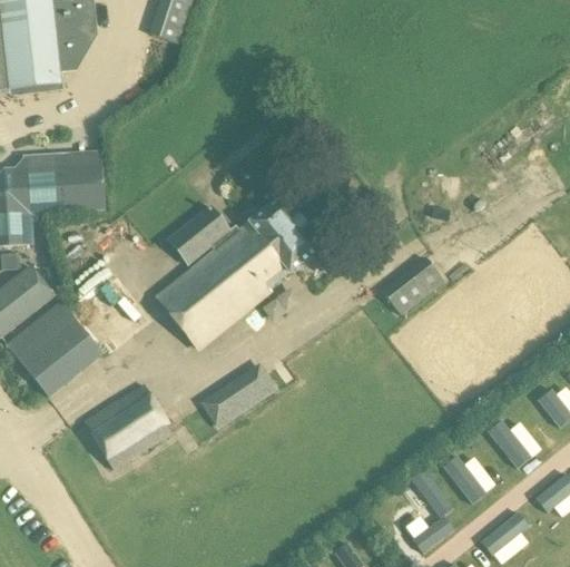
[(0,0),(0,89),(58,84),(57,72),(74,71),(94,36),(89,0),(0,0)]
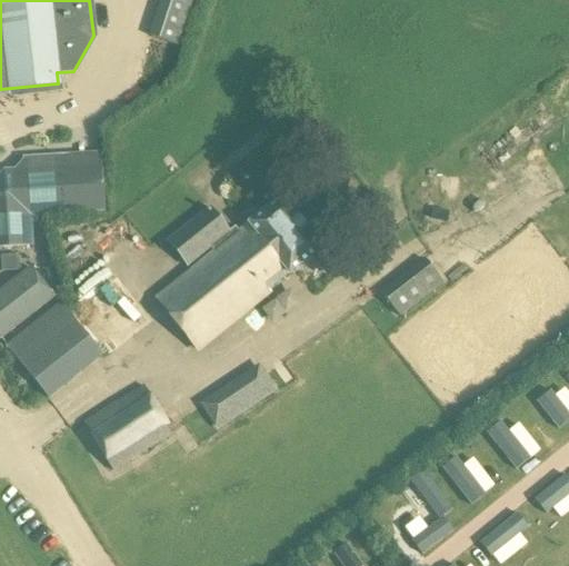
[(159,0),(149,31),(178,41),(191,0),(159,0)]
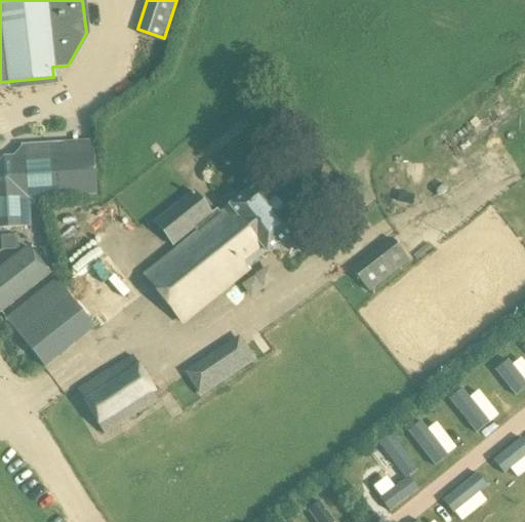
[(0,226),(27,225),(25,194),(95,190),(92,152),(66,153),(66,144),(23,146),(24,164),(19,164),(17,167),(9,160),(5,161),(1,162),(0,162),(0,226)]
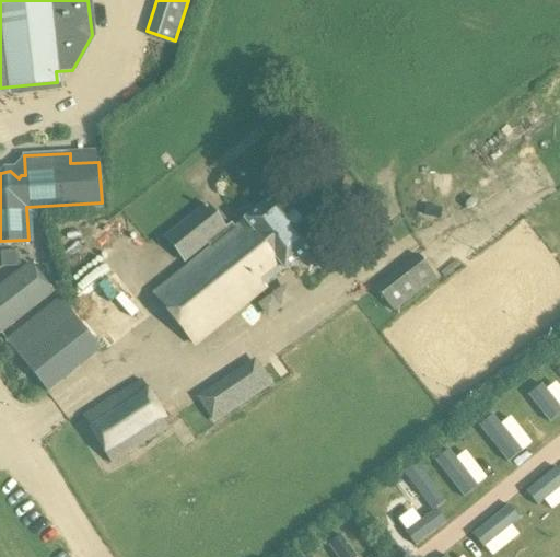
[(283,267),(315,243),(277,194),(245,218),(247,220),(154,292),(193,340),(266,283),(265,282),(283,267)]
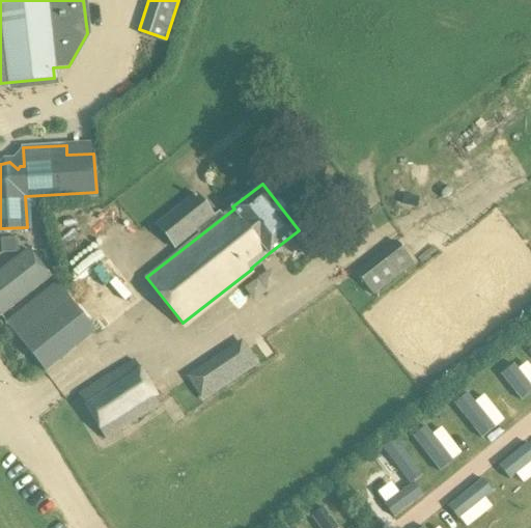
[(175,247),(216,216),(196,191),(156,223),(175,247)]
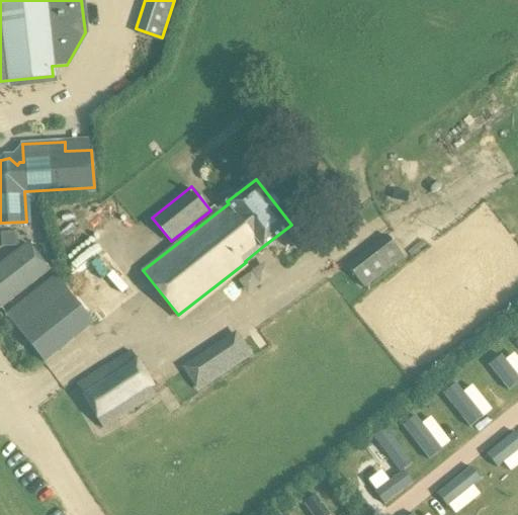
[(116,253),(127,244),(115,230),(105,239),(116,253)]
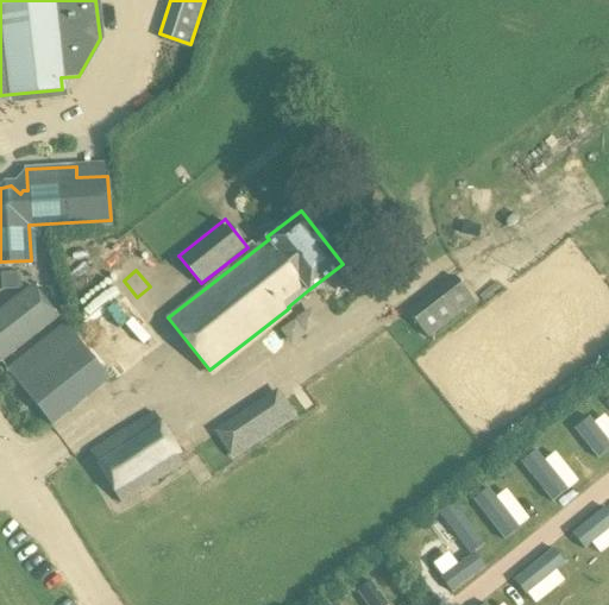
[(428,335),(473,300),(453,273),(408,309),(428,335)]
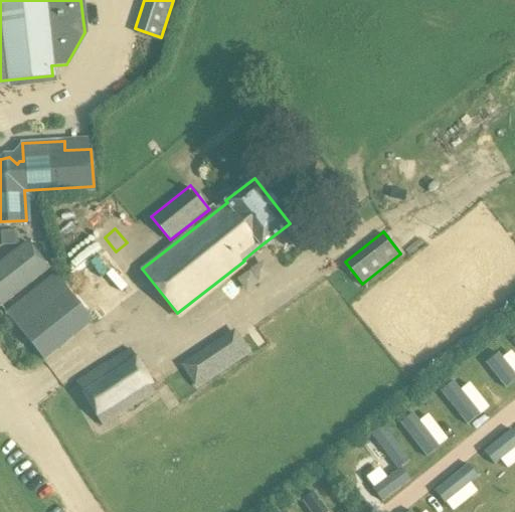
[(10,254),(0,262),(0,300),(49,262),(31,238),(10,254)]
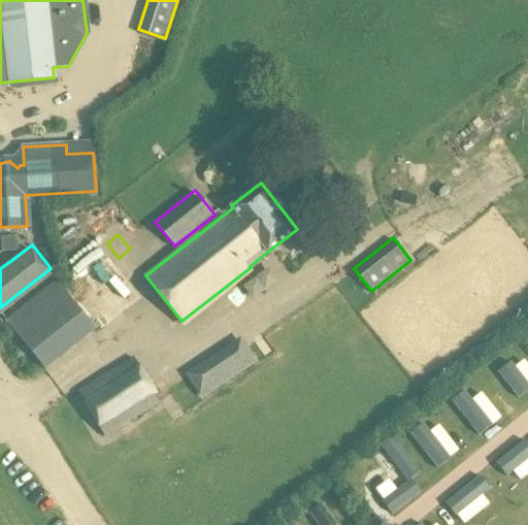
[(53,244),(42,248),(48,265),(59,261),(53,244)]
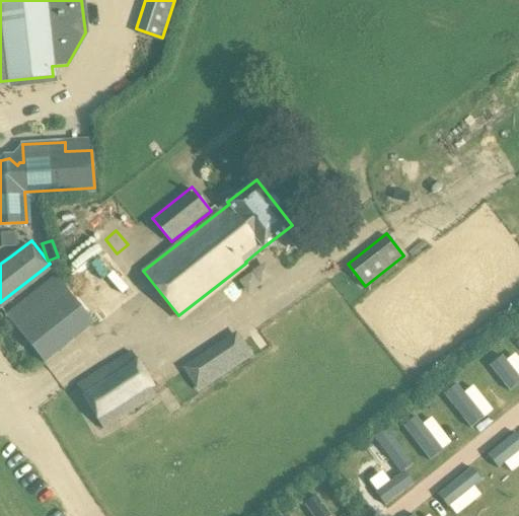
[(90,266),(91,284),(113,282),(112,265),(90,266)]
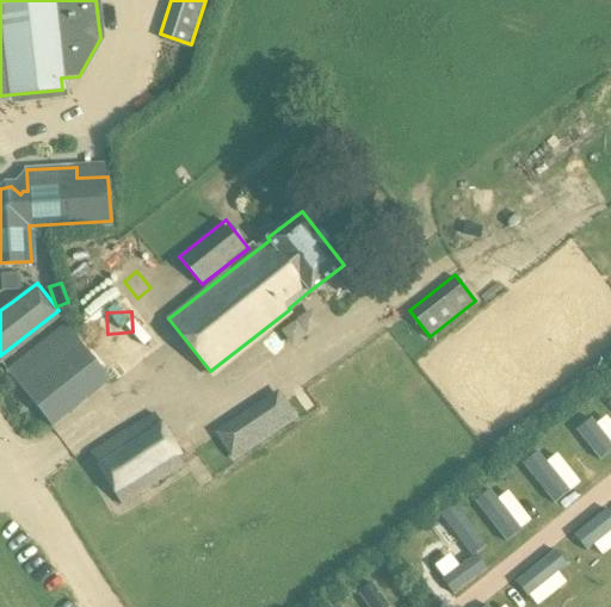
[(51,427),(111,381),(65,322),(5,369),(51,427)]
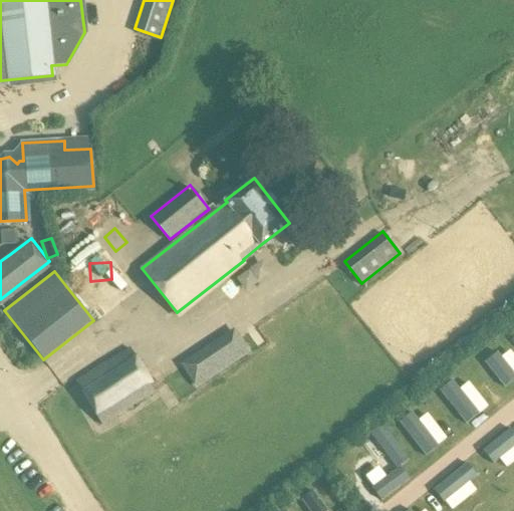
[(183,386),(265,324),(247,300),(200,334),(202,336),(167,363),(183,386)]
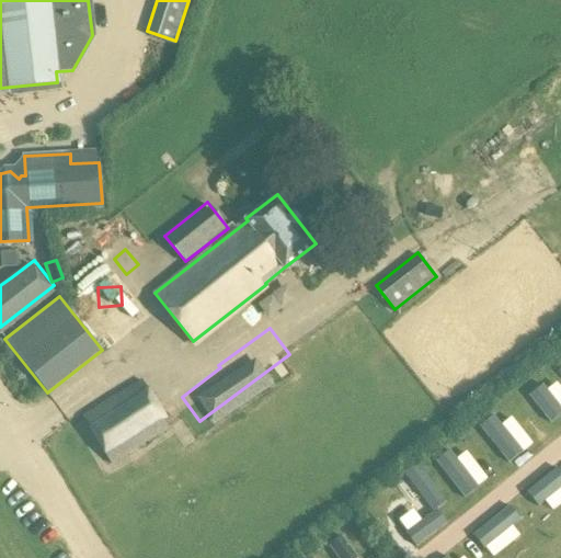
[(82,413),(111,464),(170,426),(164,418),(167,416),(140,379),(82,413)]
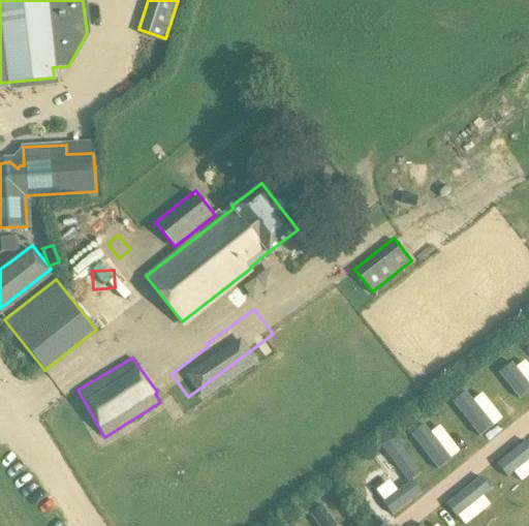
[(528,382),(511,361),(498,371),(519,397),(528,388),(528,382)]
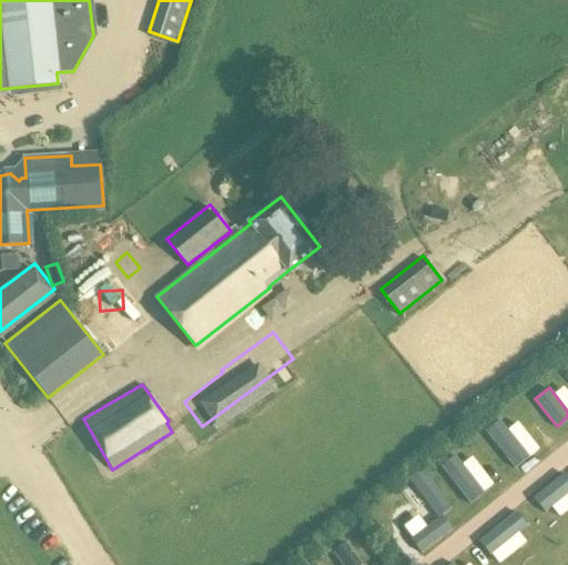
[(486,429),(515,466),(529,454),(500,417),(486,429)]
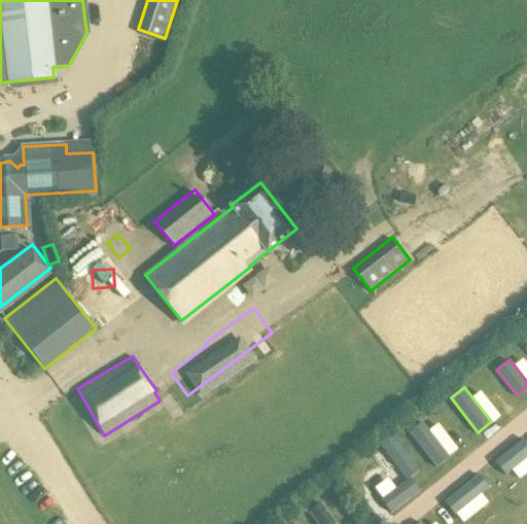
[(409,430),(436,465),(450,455),(422,420),(409,430)]
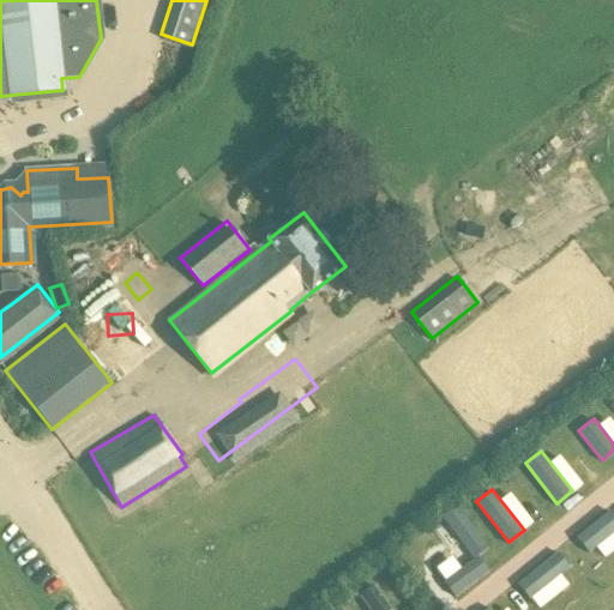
[(443,517),(474,559),(477,555),(488,548),(457,506),(443,517)]
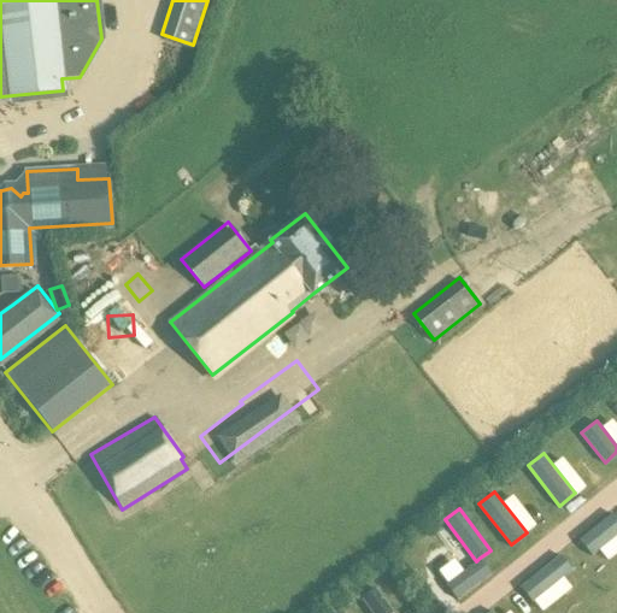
[(616,531),(616,518),(611,512),(579,538),(591,553),(616,531)]
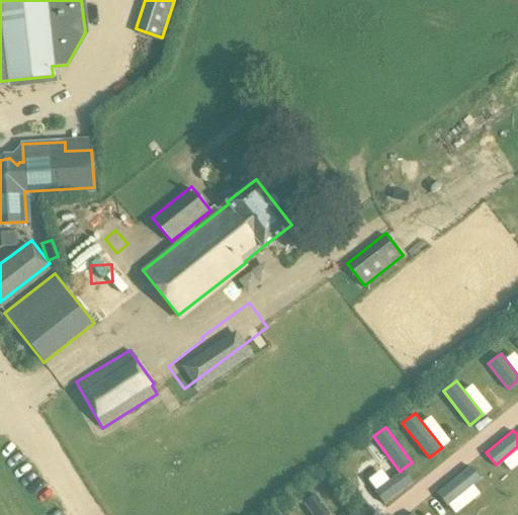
[(352,468),(359,478),(379,459),(372,451),(352,468)]
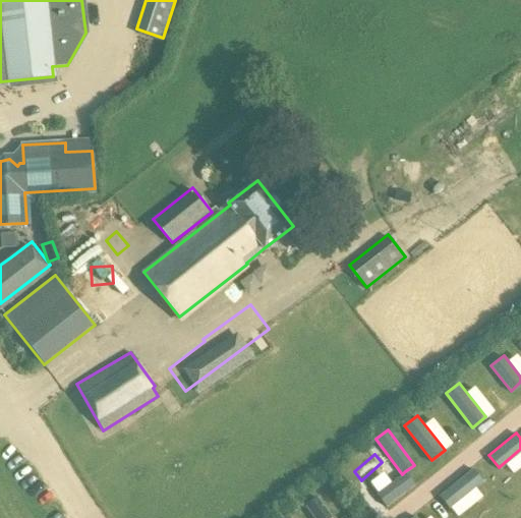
[(497,492),(520,476),(520,475),(516,467),(490,482),(497,492)]
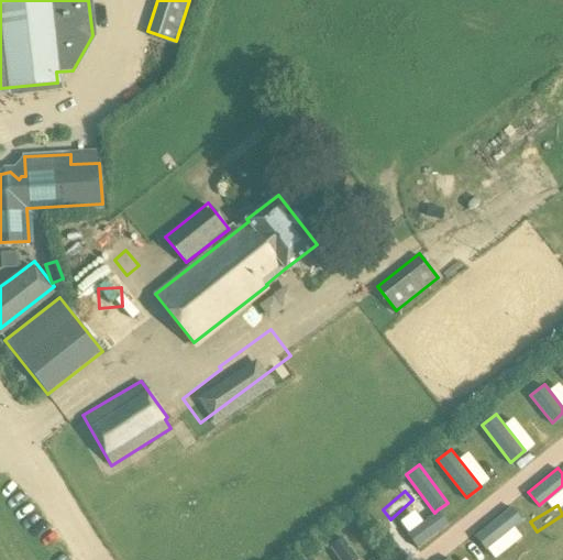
[(475,536),(486,549),(523,519),(512,506),(475,536)]
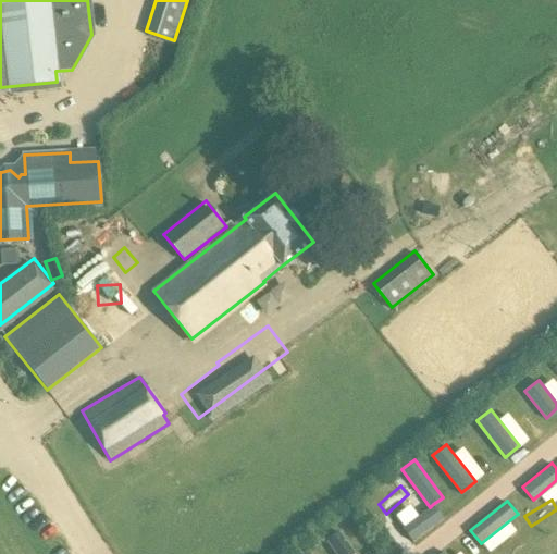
[(347,518),(333,525),(341,540),(355,532),(347,518)]
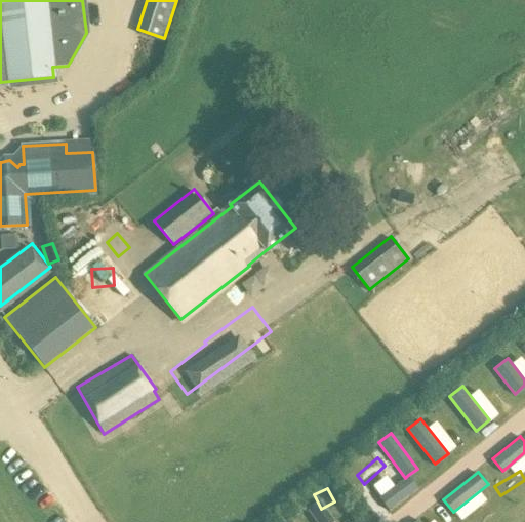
[(524,502),(519,496),(509,509),(517,516),(524,506),(524,502)]
